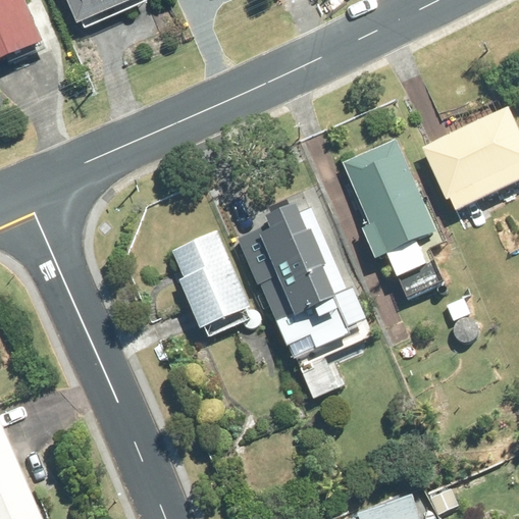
[(0,0),(0,85),(62,58),(36,0),(0,0)]
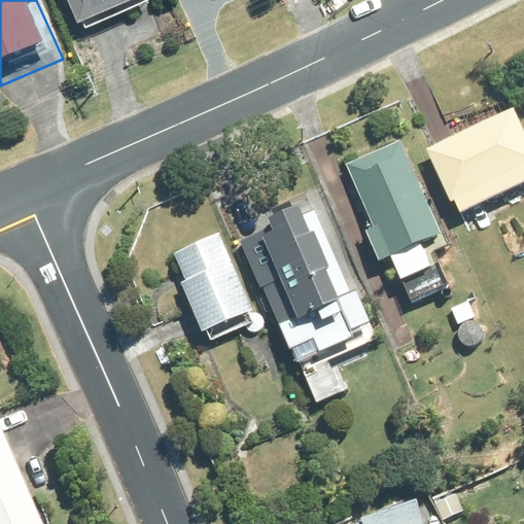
[(151,0),(66,0),(84,41),(156,10),(151,0)]
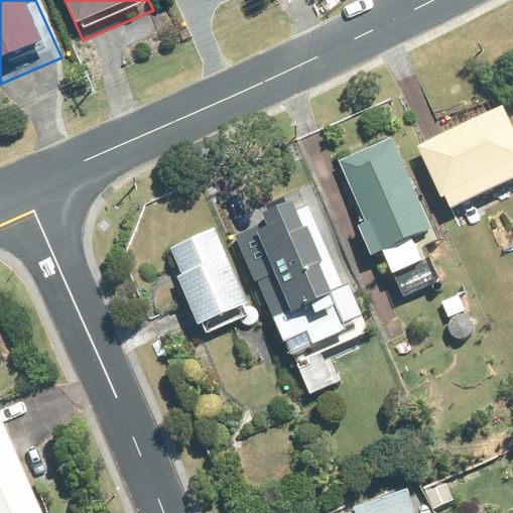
[(91,93),(78,98),(81,107),(94,101),(91,93)]
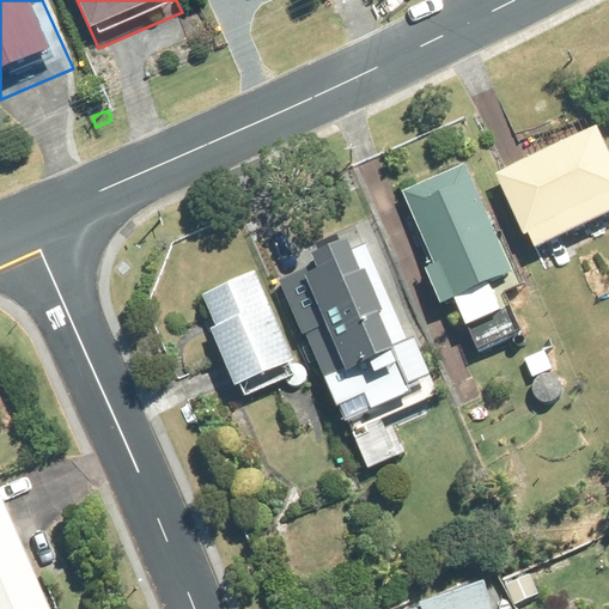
[(608,153),(595,125),(493,171),(521,231),(523,229),(530,243),(608,206),(608,153)]
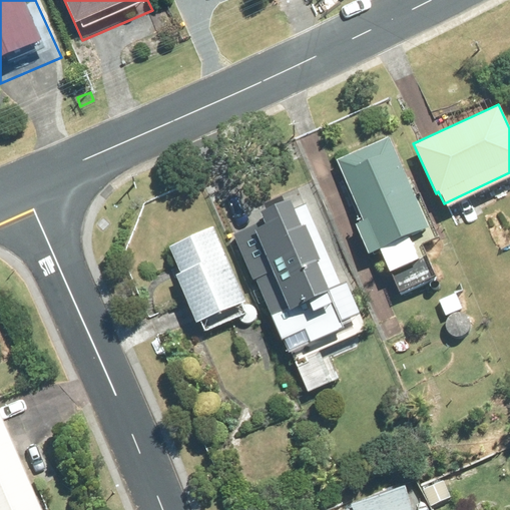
[(428,225),(389,136),(337,157),(363,220),(356,224),(368,251),(378,246),(389,270),(418,258),(408,234),(428,225)]
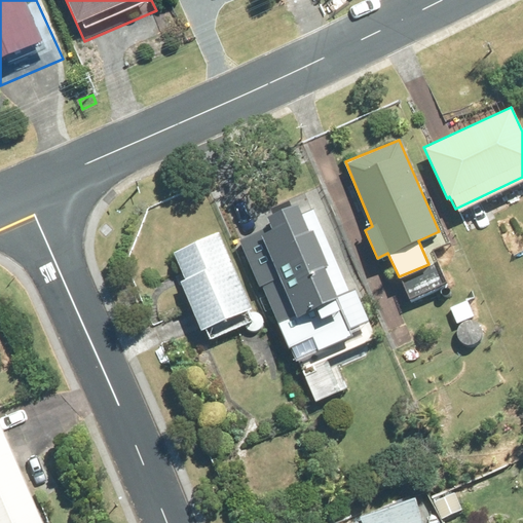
[(238,238),(259,284),(261,284),(300,370),(367,340),(350,303),(353,301),(311,207),(303,210),(298,197),(269,211),(274,223),(238,238)]
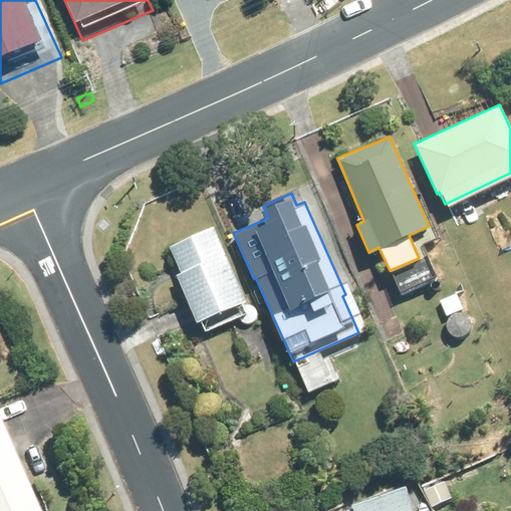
[(212,226),(168,245),(180,272),(174,275),(194,321),(244,300),(212,226)]
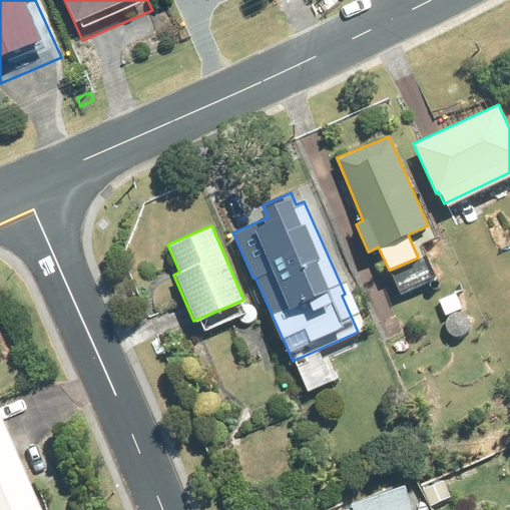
[(456,293),(439,301),(446,316),(463,308),(456,293)]
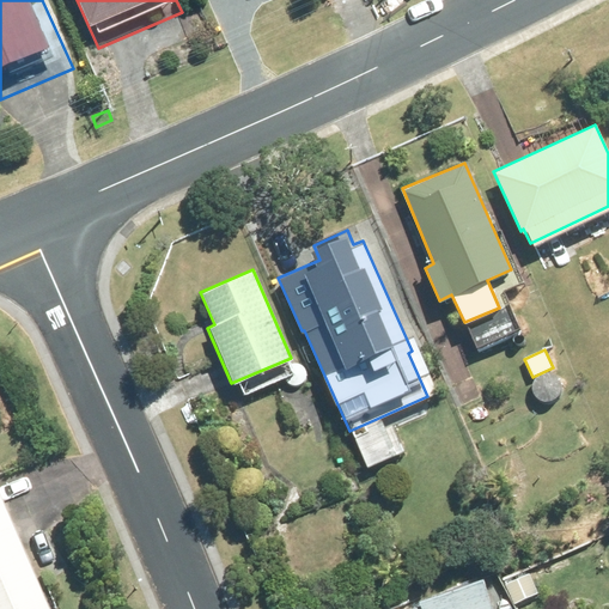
[(0,481),(0,510),(11,506),(0,481)]
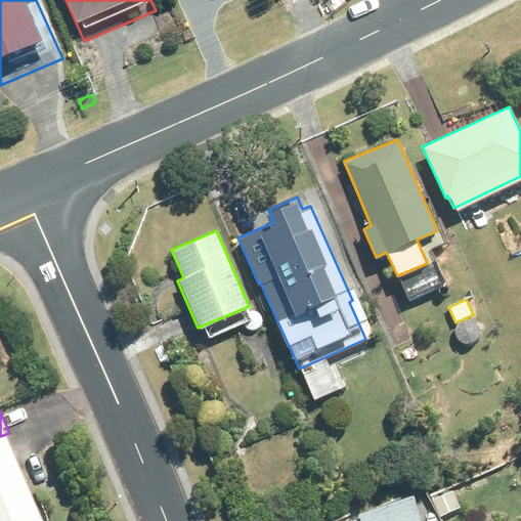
[(9,433),(0,436),(0,520),(47,520),(9,433)]
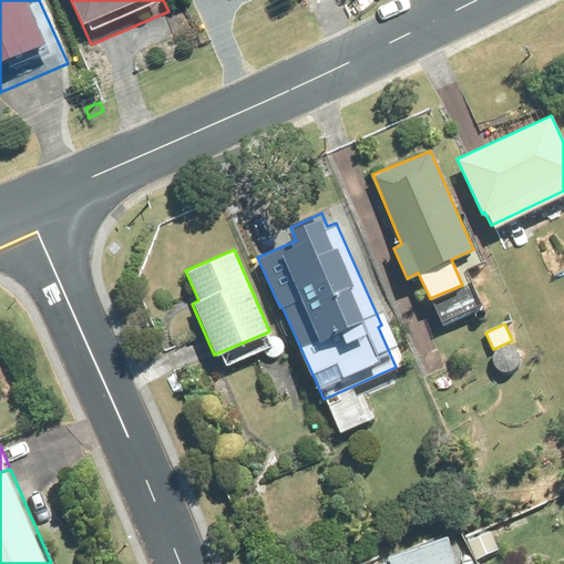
[(464,563),(453,534),(395,556),(397,560),(385,563),(464,563)]
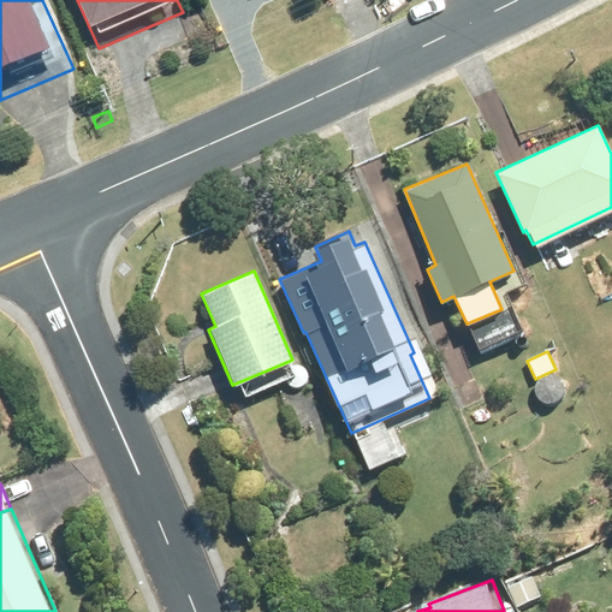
All buildings are outlined.
